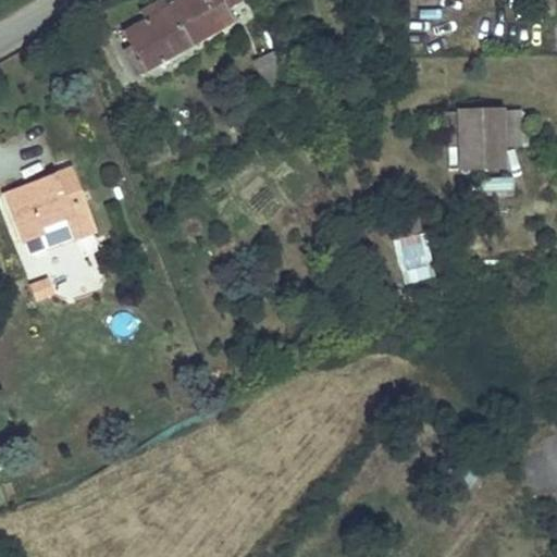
[(171,10),(164,0),(152,0),(139,9),(147,23),(171,10)]
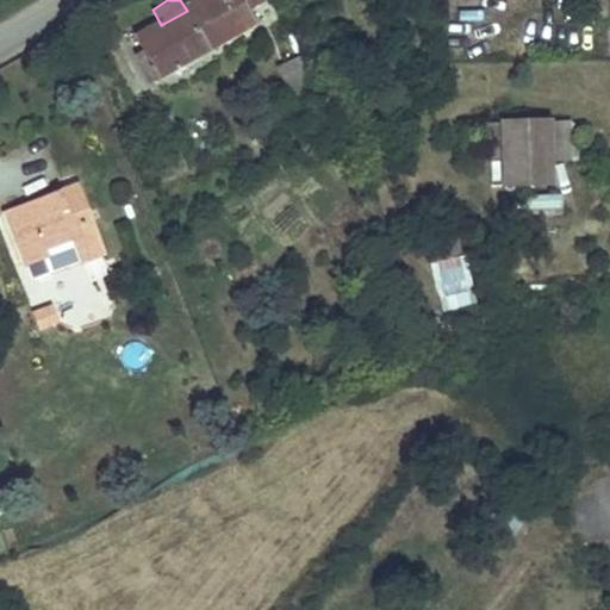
[(207,0),(187,11),(209,51),(257,27),(248,7),(262,0),(207,0)]
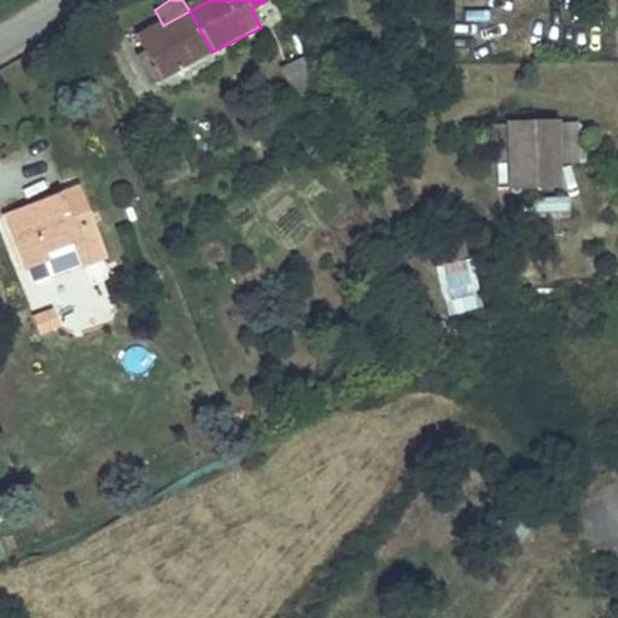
[(211,52),(190,11),(163,25),(146,35),(156,56),(141,64),(153,85),(211,52)]
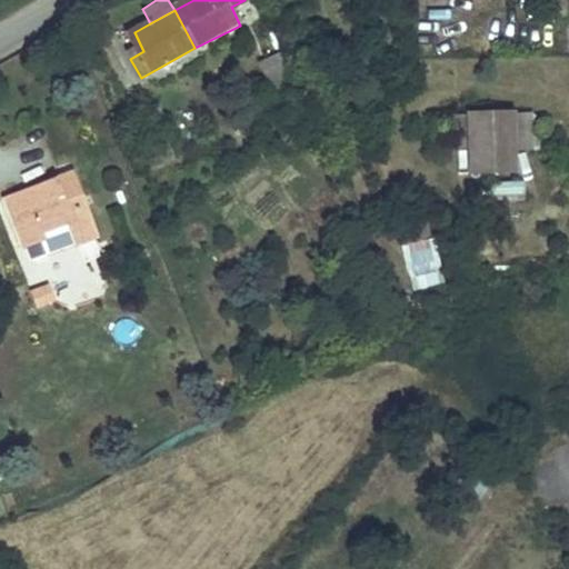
[(257,66),(273,105),(296,95),(295,90),(303,87),(298,75),(289,78),(279,56),(257,66)]
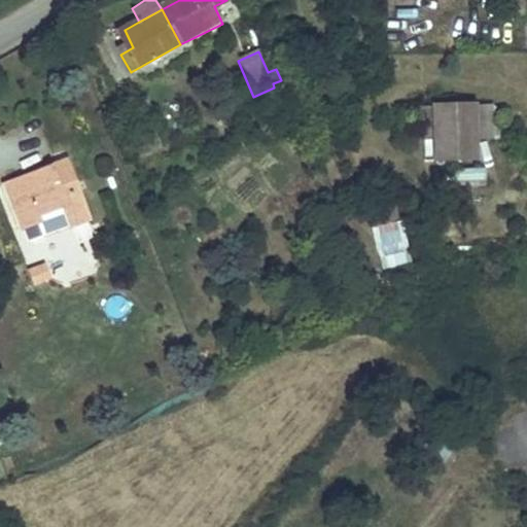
[(477,102),(431,104),(431,132),(443,131),(478,131),(477,102)]
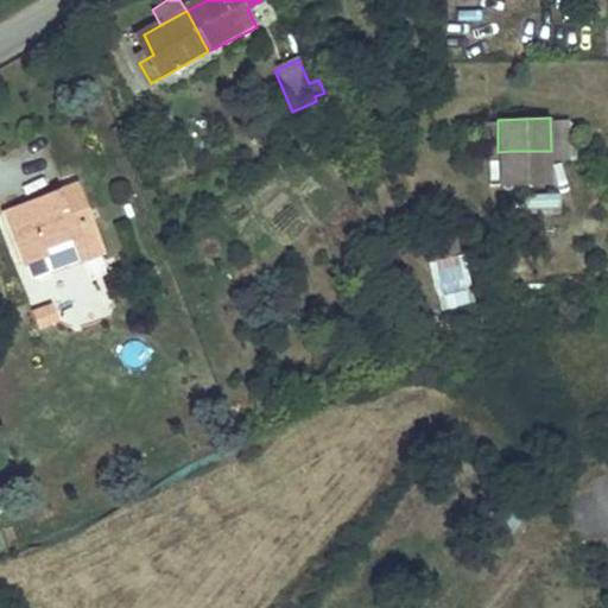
[(568,118),(550,118),(551,151),(551,160),(569,159),(569,150),(568,118)]
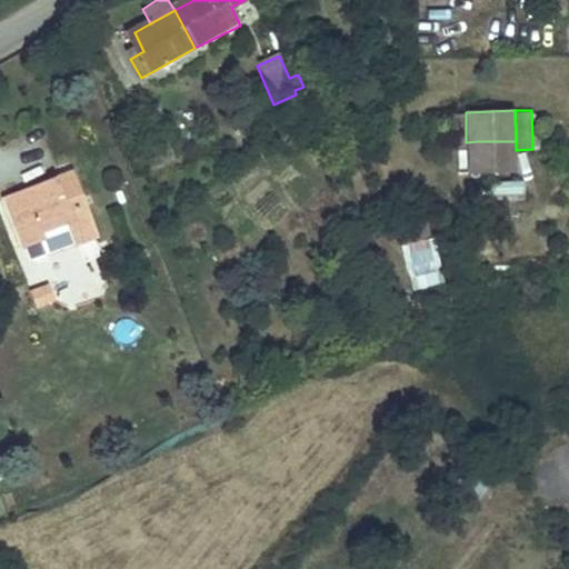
[(466,142),(466,112),(447,112),(448,142),(448,147),(466,147),(466,142)]
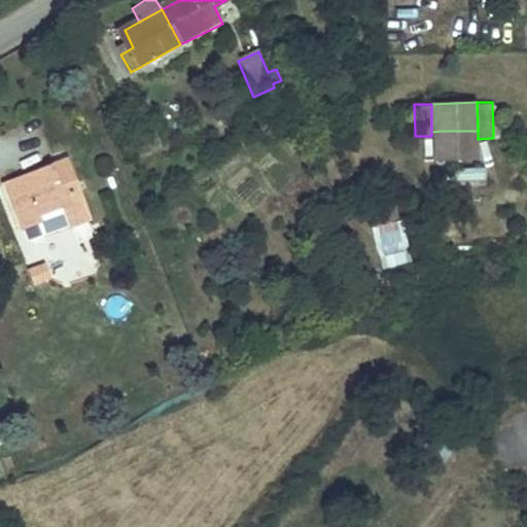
[(443,131),(431,132),(431,136),(432,161),(479,159),(478,139),(478,131),(443,131)]
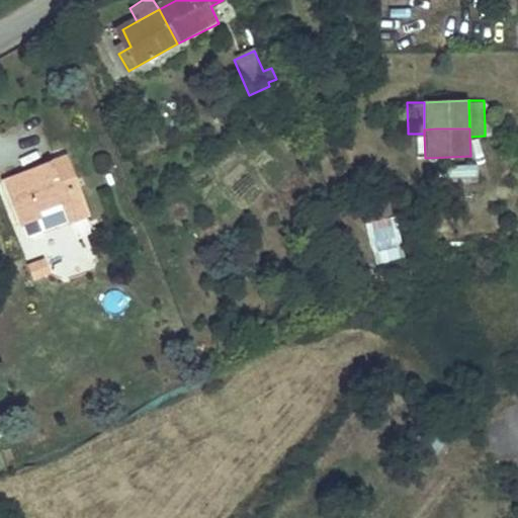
[(67,154),(4,176),(19,219),(35,212),(33,206),(59,197),(68,221),(88,213),(67,154)]
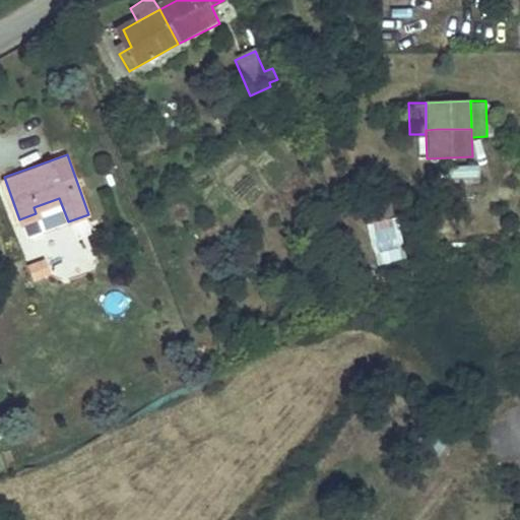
[(479,163),(464,163),(463,178),(479,178),(479,163)]
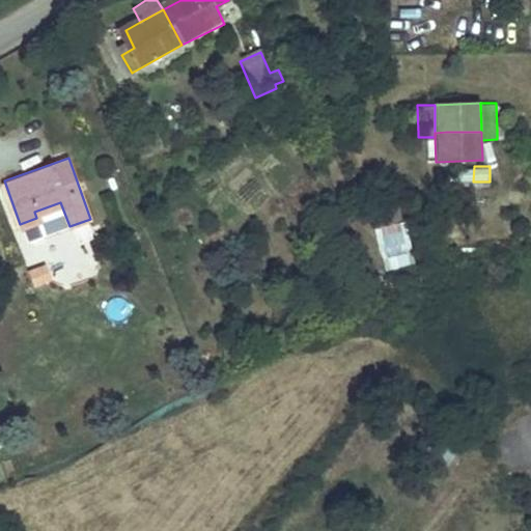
[(396,198),(373,206),(380,227),(401,219),(396,198)]
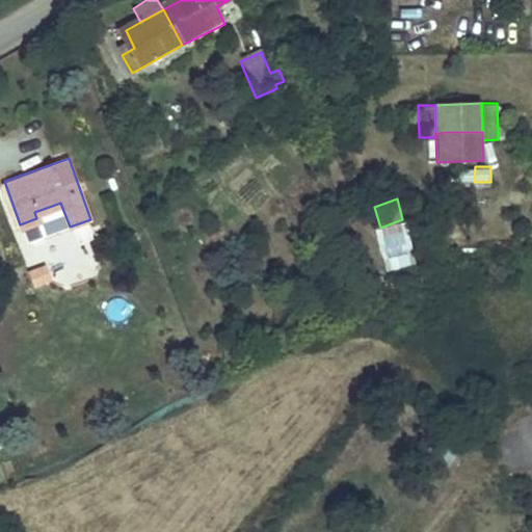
[(32,282),(50,274),(43,261),(26,268),(32,282)]
